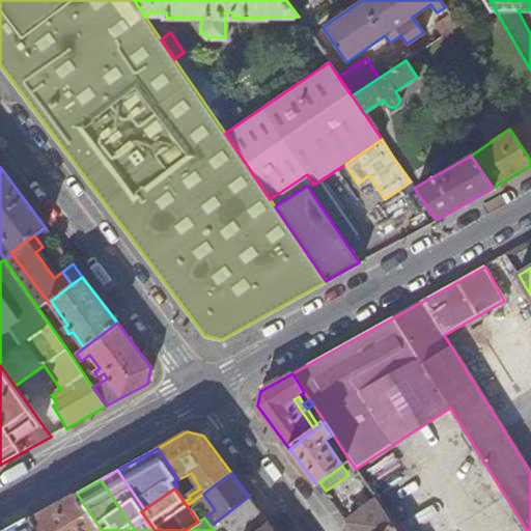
[(77,494),(29,520),(36,530),(100,530),(102,530),(77,494)]
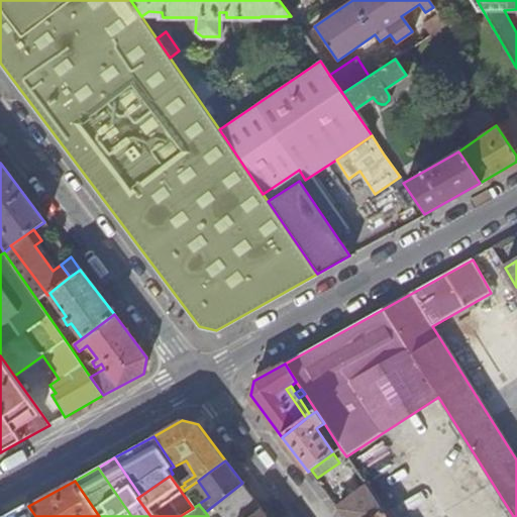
[(268,516),(242,483),(214,505),(221,516),(222,516),(268,516)]
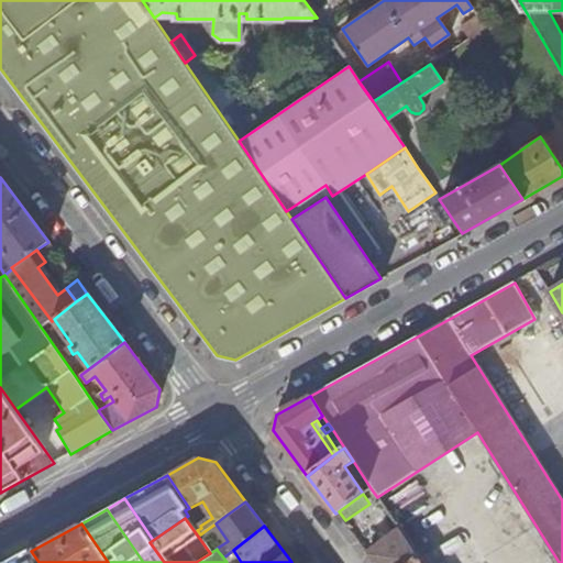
[(400,532),(367,556),(373,562),(407,562),(417,556),(400,532)]
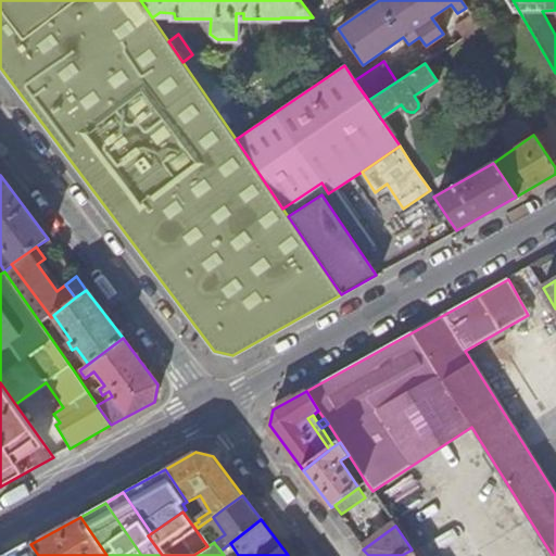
[(236,555),(238,555),(230,543),(220,551),(224,555),(236,555)]
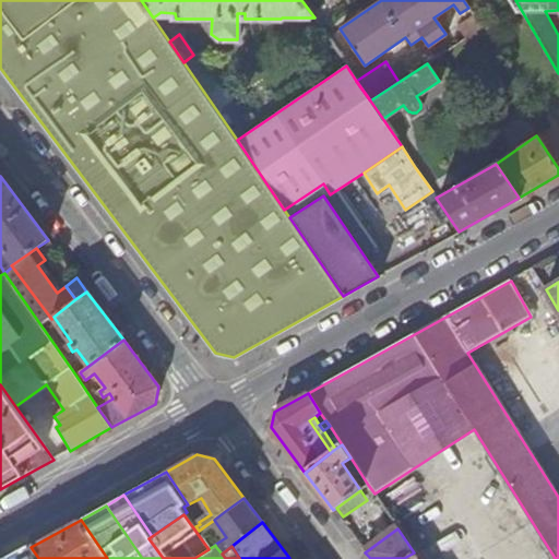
[(38,558),(31,547),(13,557),(13,558),(38,558)]
